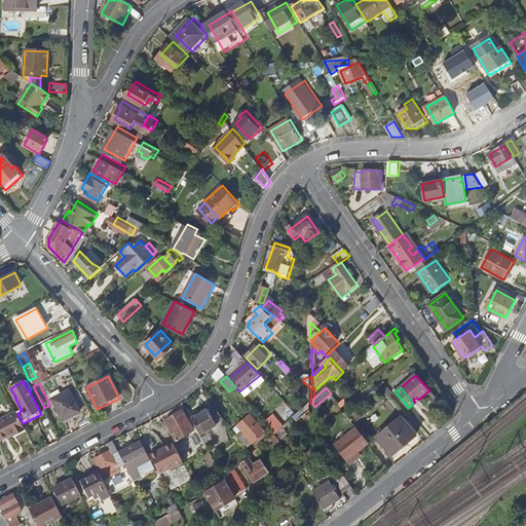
[(51,402),(62,422),(80,413),(69,392),(51,402)]
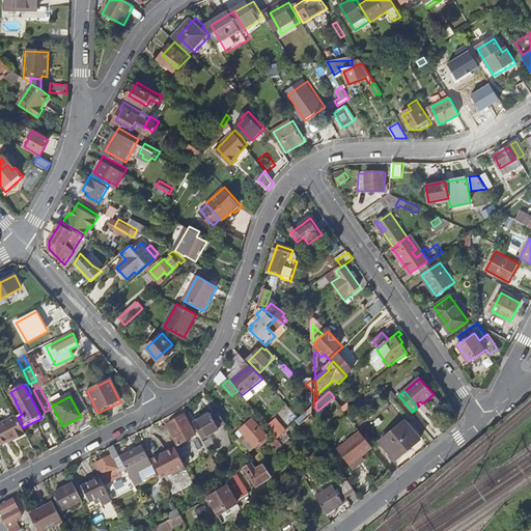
[(300,418),(297,421),(301,426),(313,415),(313,408),(313,404),(300,418)]
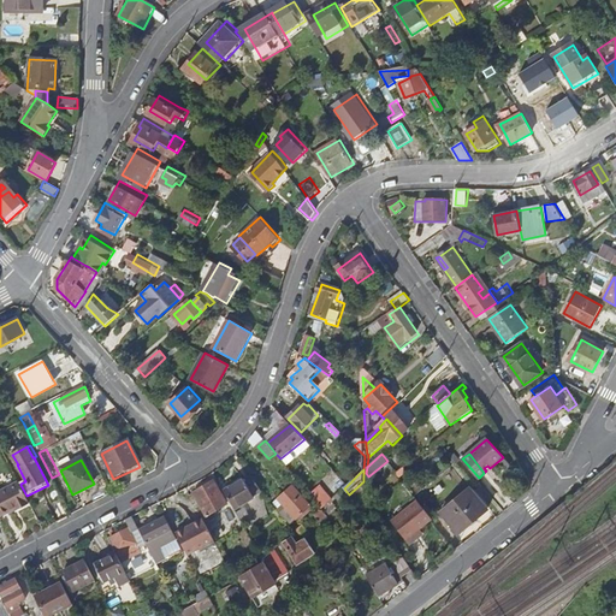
[(224,491),(234,508),(253,497),(262,491),(252,474),(242,480),(242,479),(224,491)]
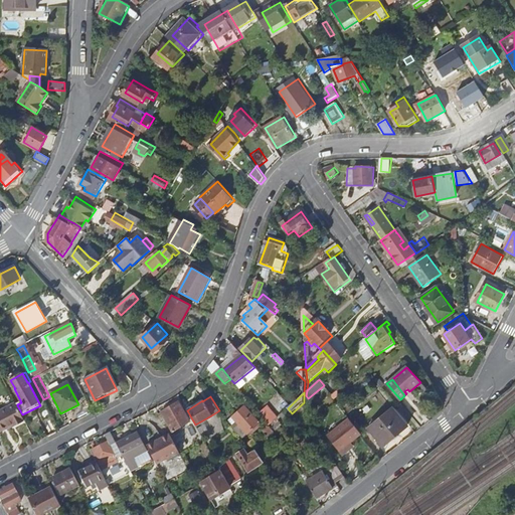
[(0,409),(0,431),(1,433),(6,443),(21,435),(22,437),(31,432),(30,430),(22,414),(17,405),(17,404),(15,401),(0,409)]
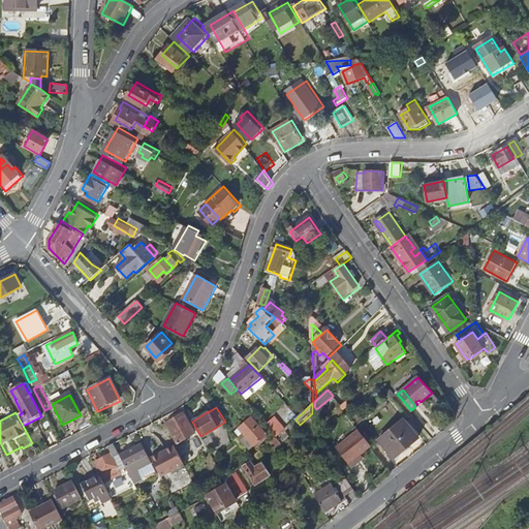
[(166,423),(178,442),(195,432),(184,412),(166,423)]
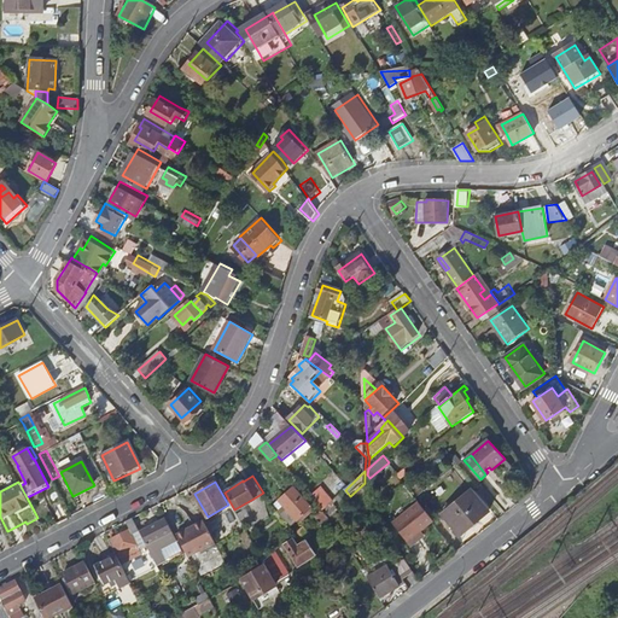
[(313,508),(295,488),(280,500),(287,509),(281,516),(291,526),(313,508)]
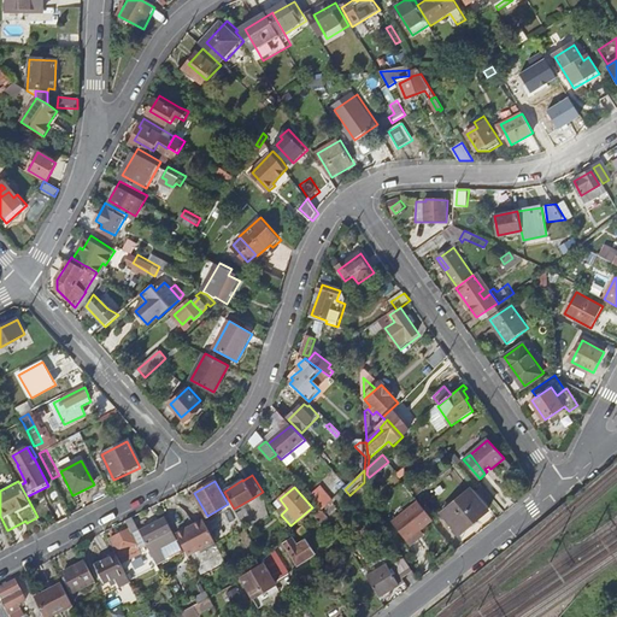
[(470,489),(441,513),(459,536),(489,511),(470,489)]
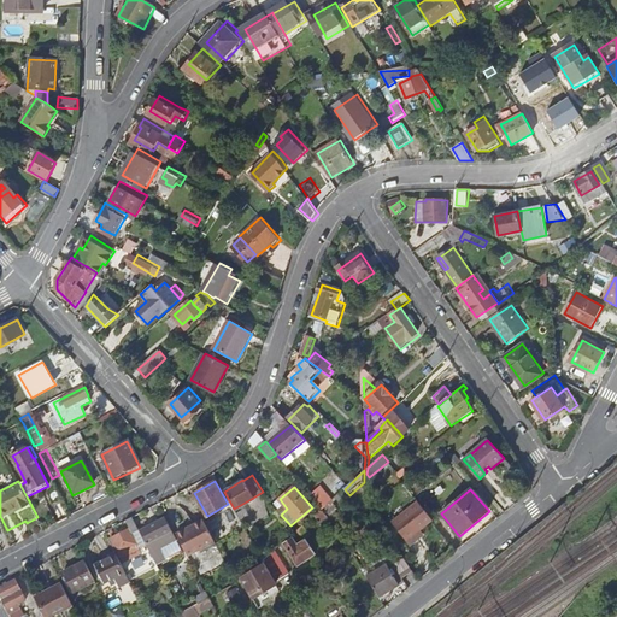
[(310,495),(322,510),(324,507),(327,506),(315,492),(310,495)]
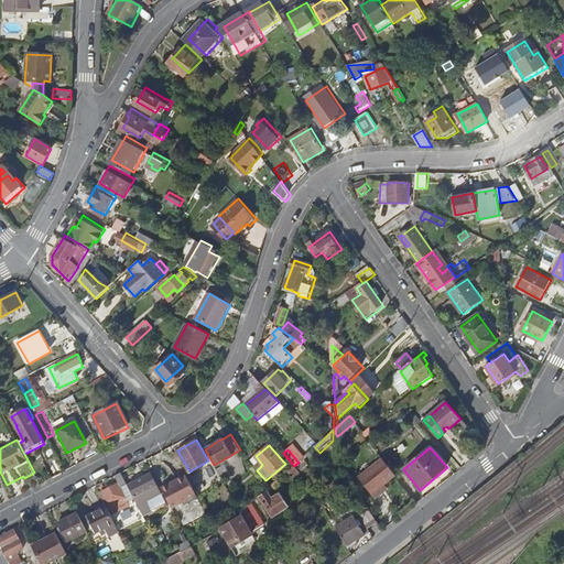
[(359,477),(372,494),(384,485),(397,476),(383,459),(359,477)]
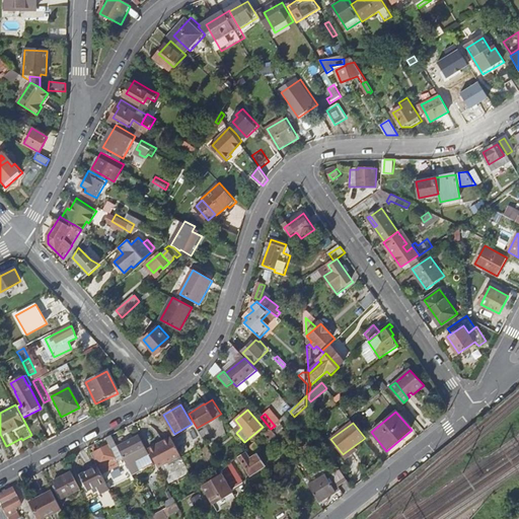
[(277,433),(287,449),(291,447),(282,430),(277,433)]
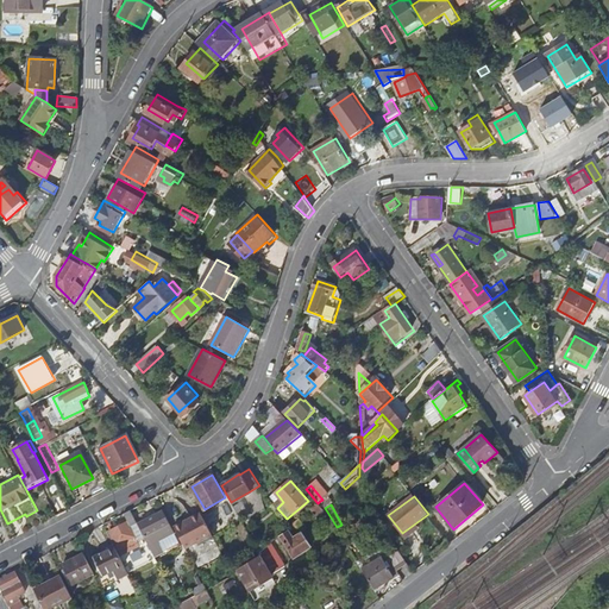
[(136,526),(138,525),(132,510),(125,514),(130,522),(111,532),(119,548),(124,556),(140,547),(143,546),(136,533),(138,532),(136,526)]
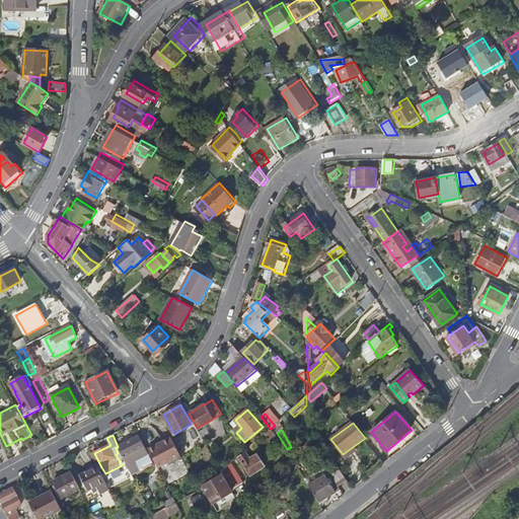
[(120,446),(125,455),(123,456),(132,472),(140,468),(136,460),(149,453),(139,436),(120,446)]
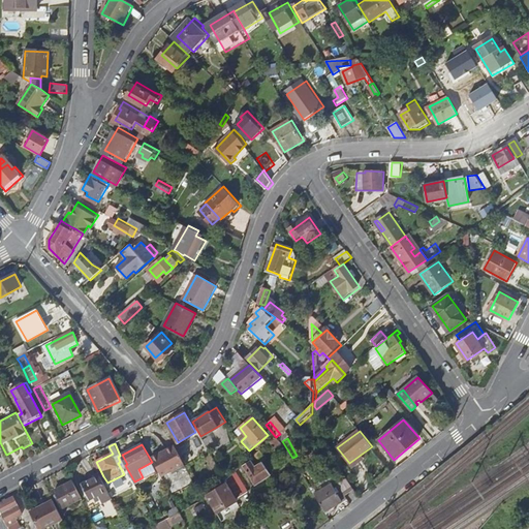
[(185,463),(175,444),(152,456),(161,475),(185,463)]
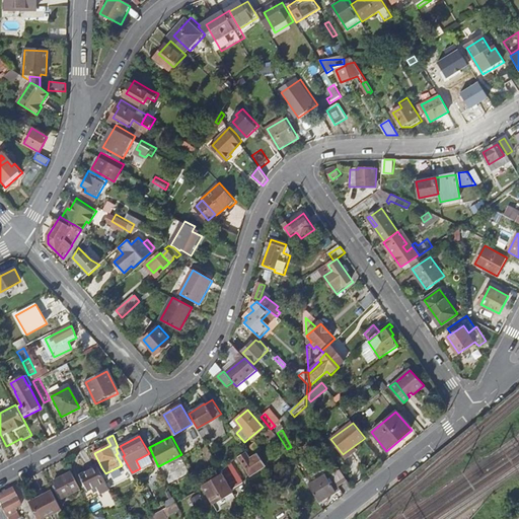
[(256,444),(247,446),(249,454),(258,452),(256,444)]
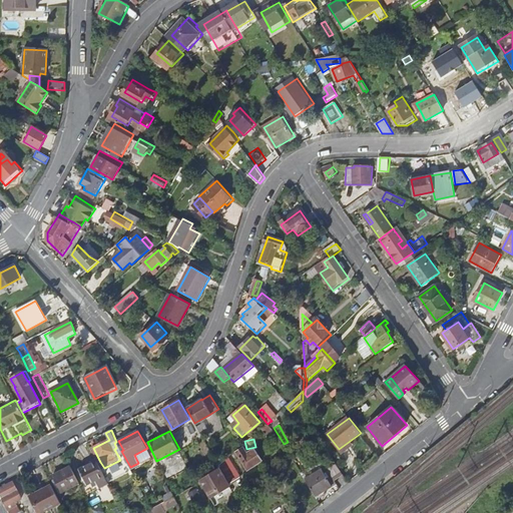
[(350,441),(339,449),(342,453),(353,445),(350,441)]
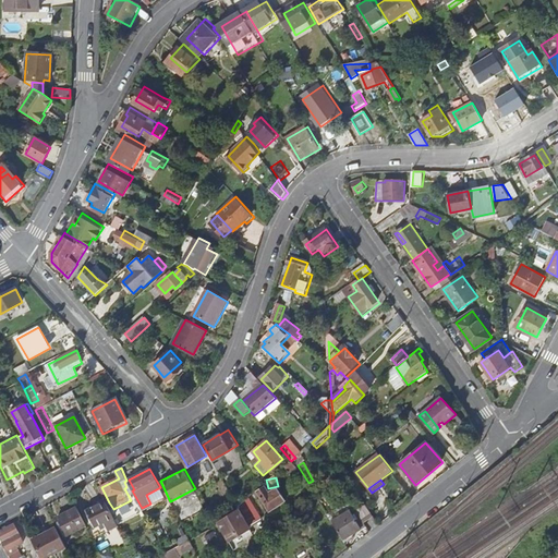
[(256,492),(268,513),(286,504),(279,494),(271,498),(266,487),(256,492)]
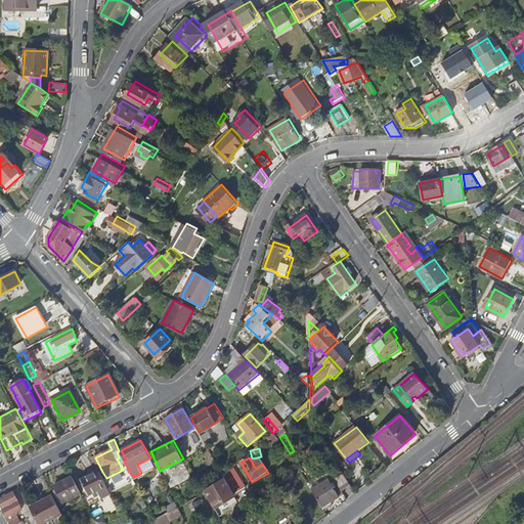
[(83,479),(91,494),(94,492),(96,496),(101,493),(103,497),(112,493),(99,470),(83,479)]
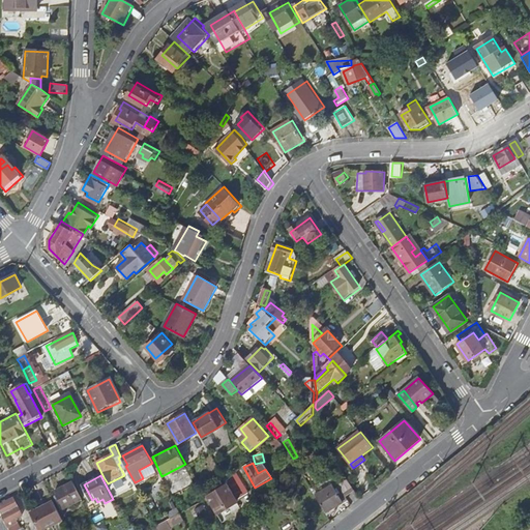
[(56,491),(65,508),(83,500),(74,481),(56,491)]
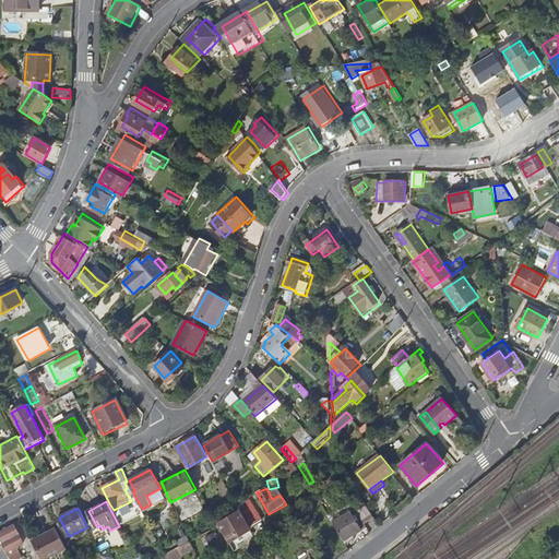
[(365,524),(373,518),(367,508),(357,514),(363,521),(365,524)]
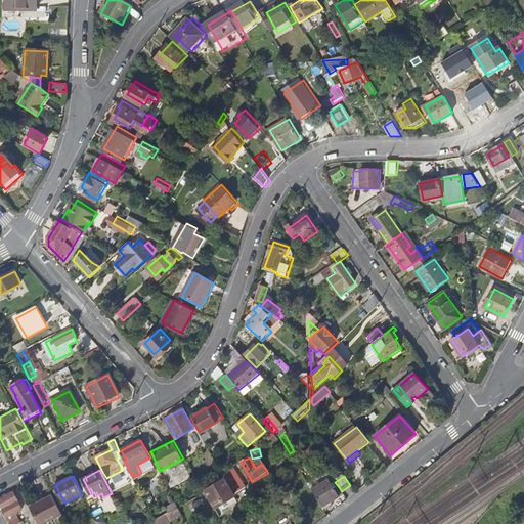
[(330,480),(311,490),(322,508),(338,497),(340,496),(337,491),(330,480)]
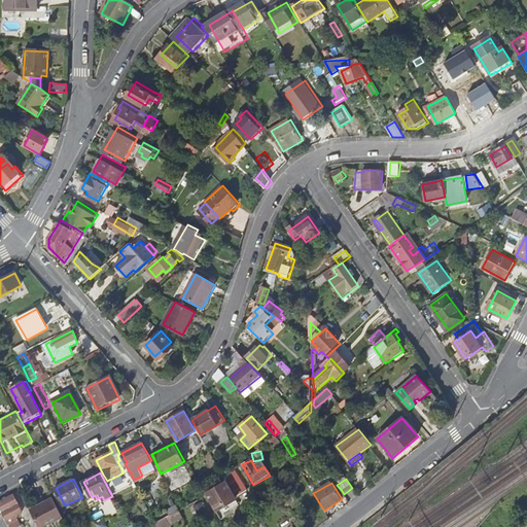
[(216,512),(238,501),(229,484),(208,494),(216,512)]
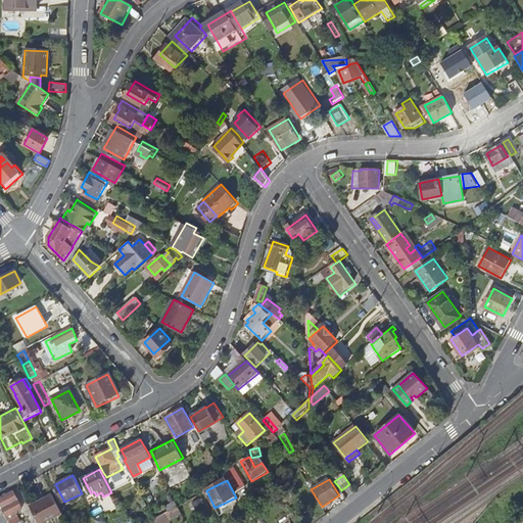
[(0,498),(0,505),(8,521),(18,517),(16,513),(24,509),(14,491),(9,494),(0,498)]
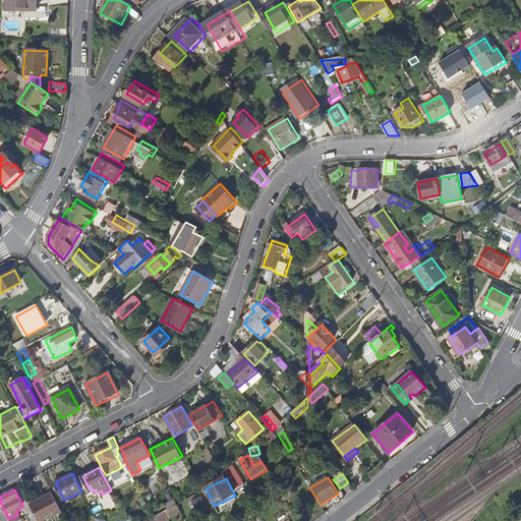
[(30,505),(37,520),(43,520),(61,512),(52,493),(44,497),(40,489),(27,496),(32,504),(30,505)]
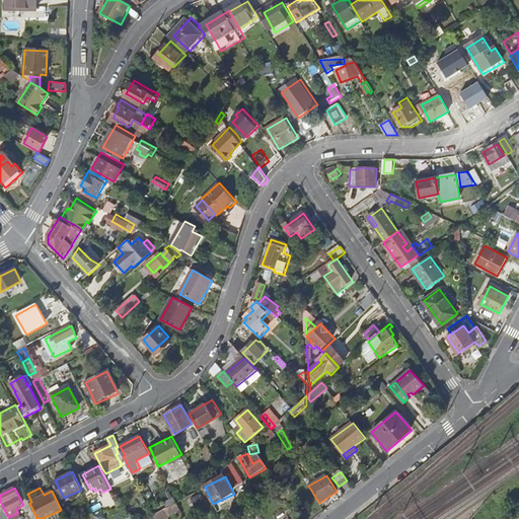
[(213,504),(218,512),(223,509),(222,507),(237,499),(234,494),(213,504)]
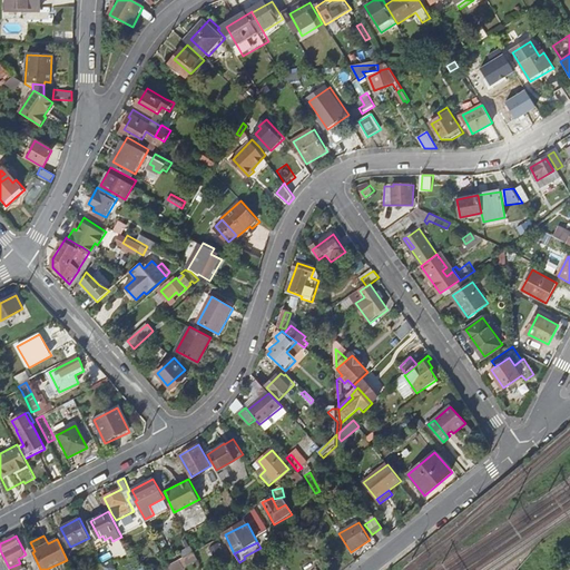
[(184,557),(194,552),(190,547),(182,551),(184,557)]
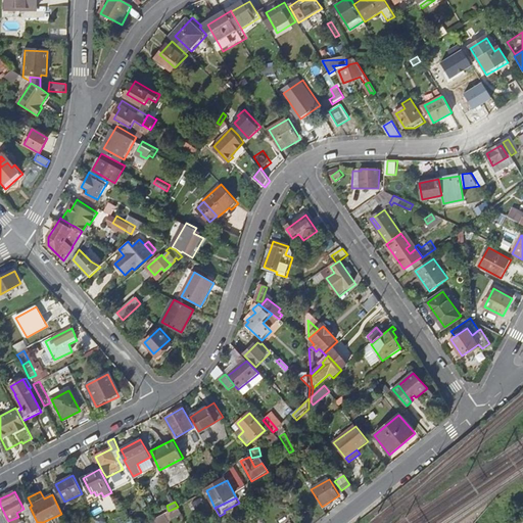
[(155,519),(156,522),(169,522),(171,522),(169,519),(182,512),(179,507),(155,519)]
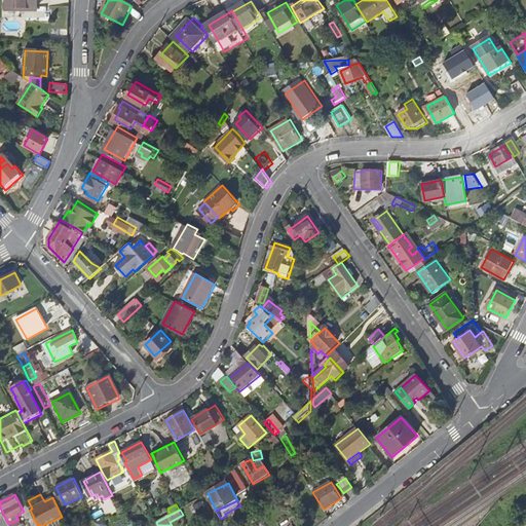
[(3,513),(0,514),(0,525),(6,525),(8,525),(3,513)]
